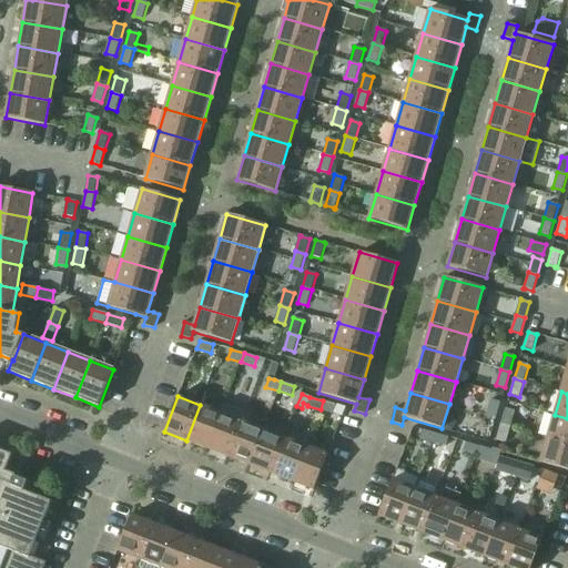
[(486,415),(496,418),(500,403),(492,399),(486,415)]
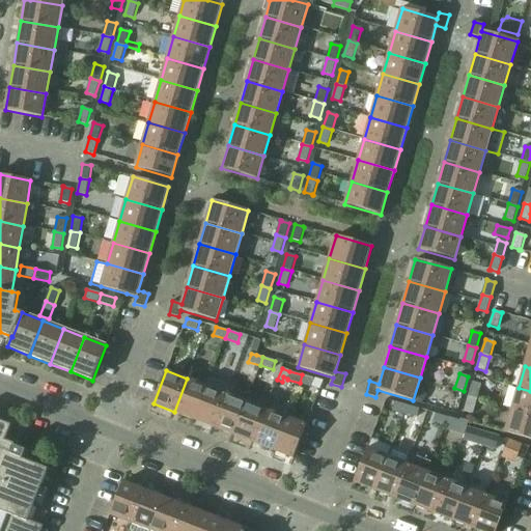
[(302,374),(300,383),(311,387),(314,379),(302,374)]
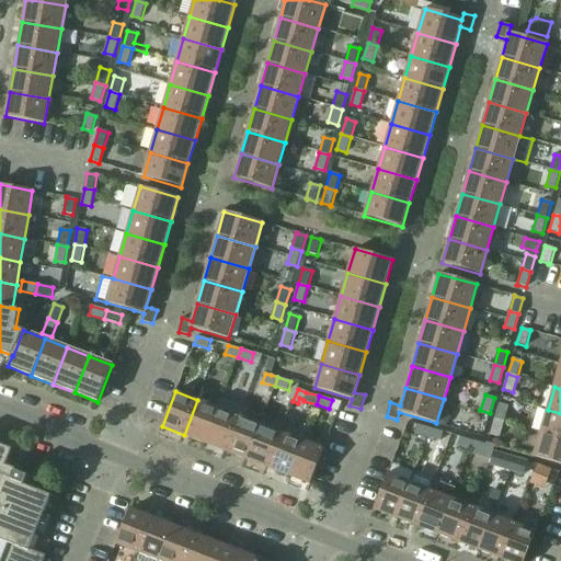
[(184,435),(205,444),(218,408),(197,400),(184,435)]
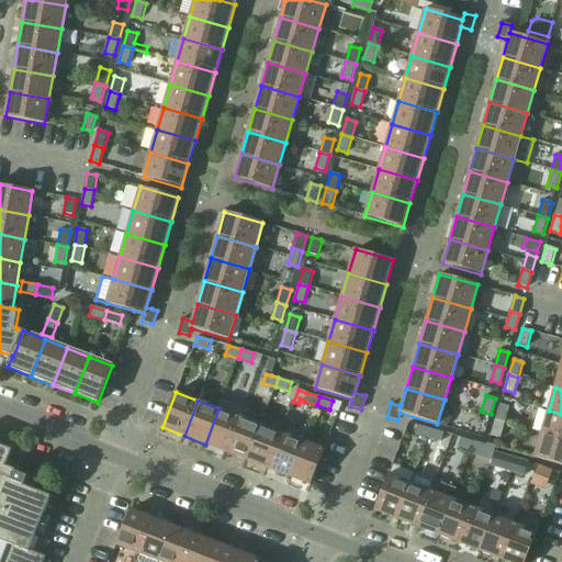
[(205,445),(226,452),(239,416),(243,408),(223,401),(220,408),(218,408),(205,445)]
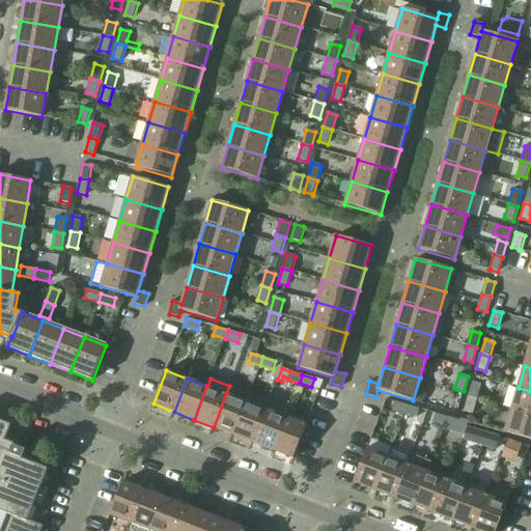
[(472,383),(468,397),(477,399),(481,385),(472,383)]
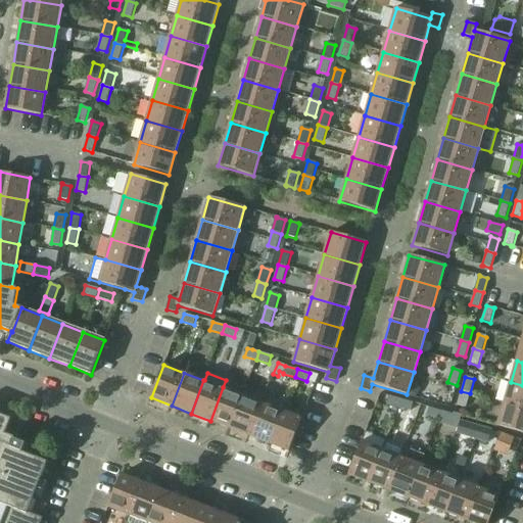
[(522,385),(511,382),(505,403),(522,409),(522,385)]
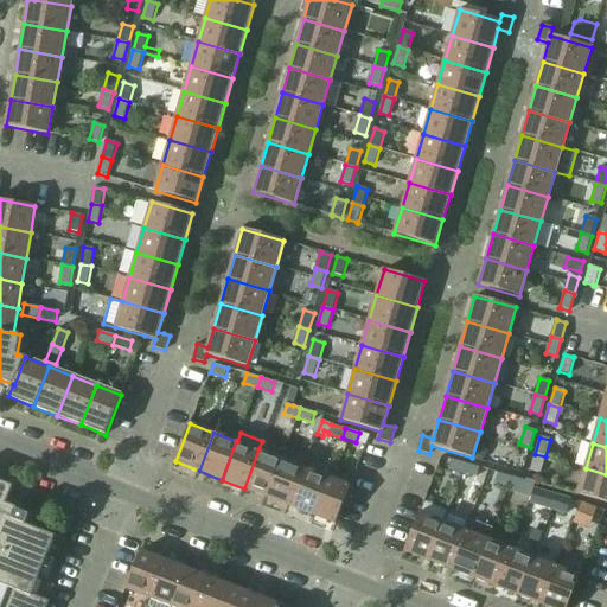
[(244,489),(267,497),(282,459),(259,449),(244,489)]
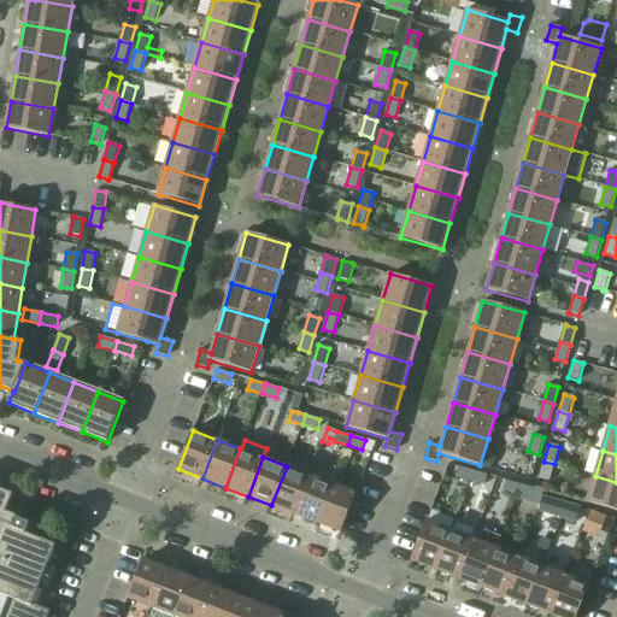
[(554,464),(544,462),(539,479),(550,481),(554,464)]
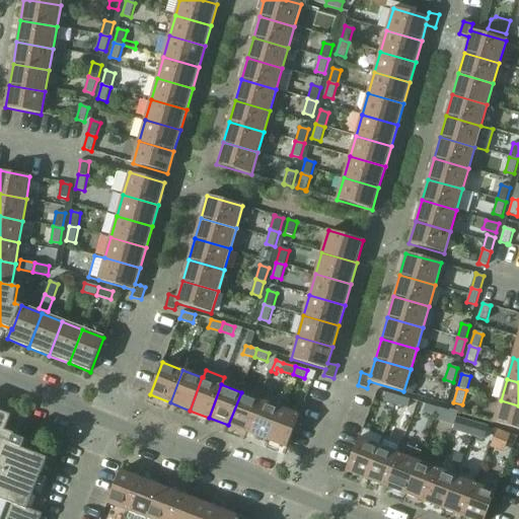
[(228,425),(247,433),(261,399),(241,392),(228,425)]
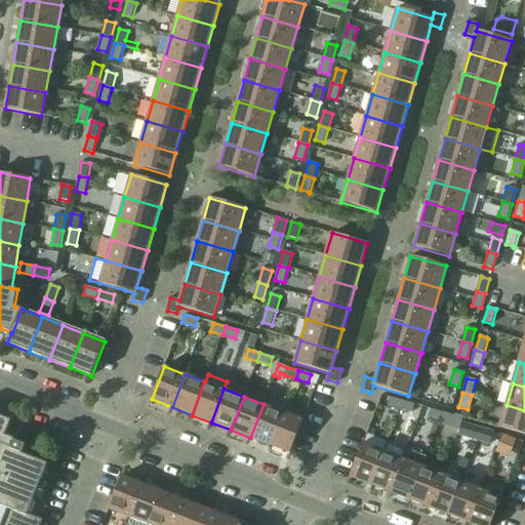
[(389,405),(400,409),(403,401),(391,397),(389,405)]
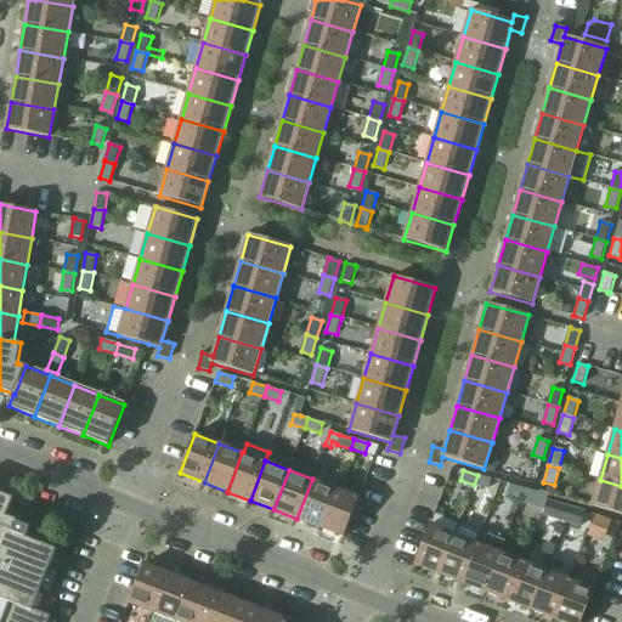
[(478,475),(474,485),(488,488),(492,479),(478,475)]
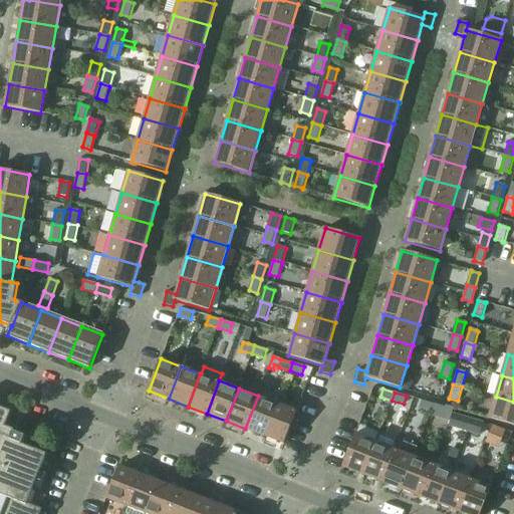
[(245,429),(264,436),(277,404),(258,396),(245,429)]
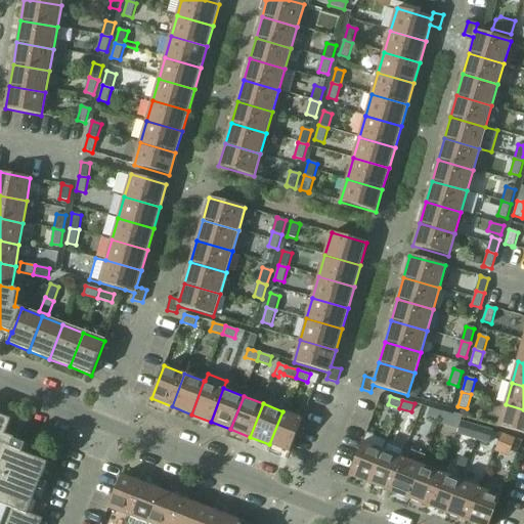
[(523,409),(506,404),(498,427),(523,433),(523,409)]
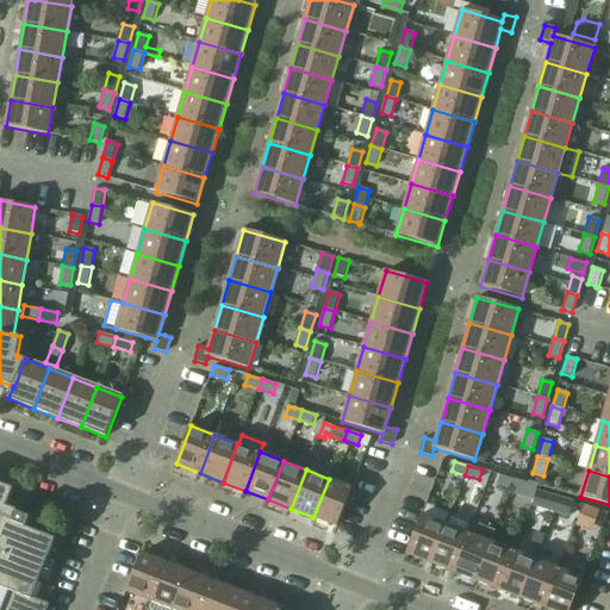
[(498,485),(512,489),(515,479),(500,475),(498,485)]
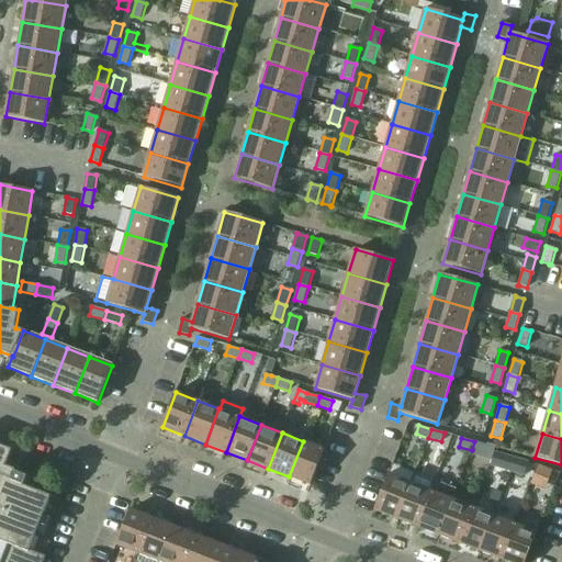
[(303,441),(289,476),(311,485),(325,449),(303,441)]
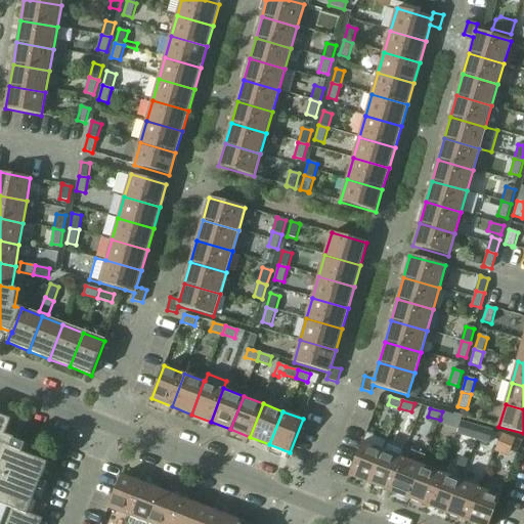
[(440,420),(439,424),(450,427),(454,416),(442,411),(440,420)]
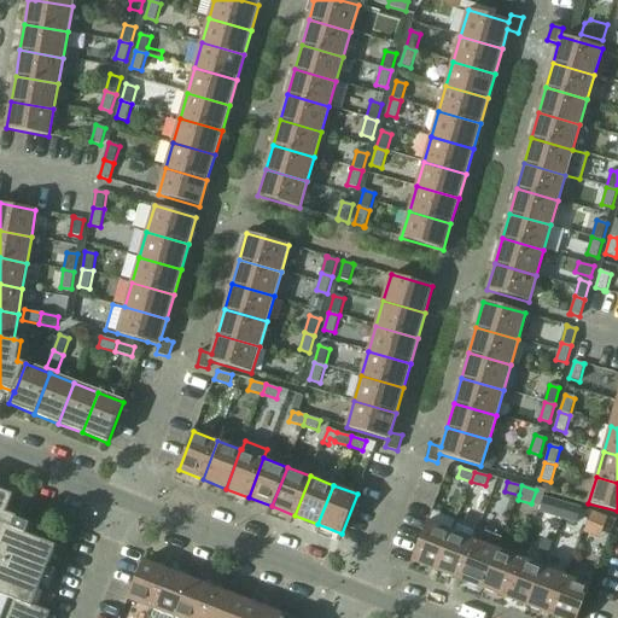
[(0,617),(48,617),(51,612),(34,606),(57,547),(27,535),(30,525),(17,519),(17,518),(7,513),(13,496),(0,490),(0,617)]
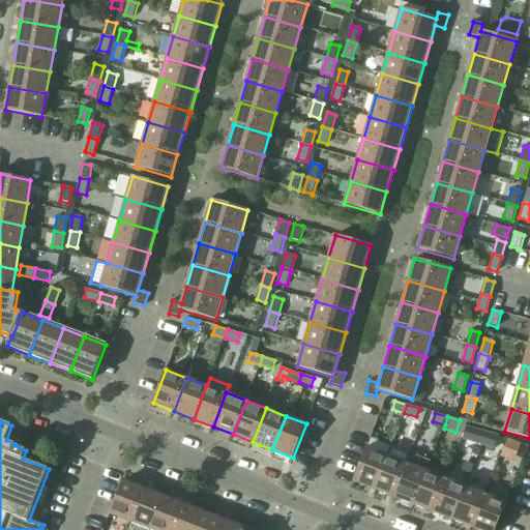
[(467,427),(463,439),(482,445),(487,433),(467,427)]
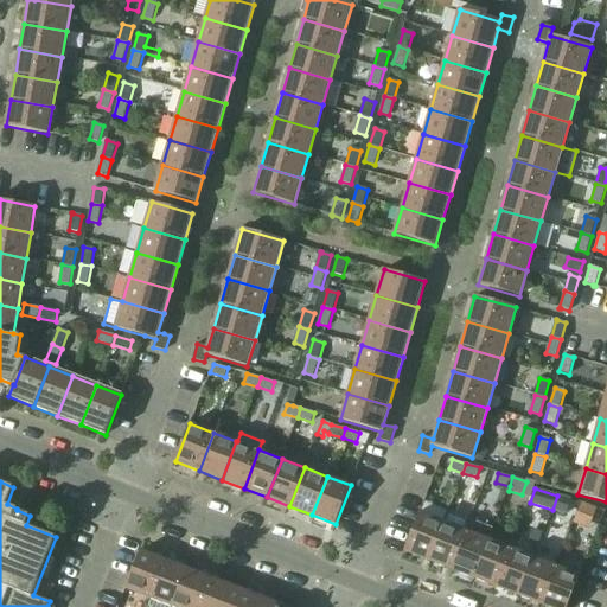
[(557,496),(553,510),(567,513),(572,499),(557,496)]
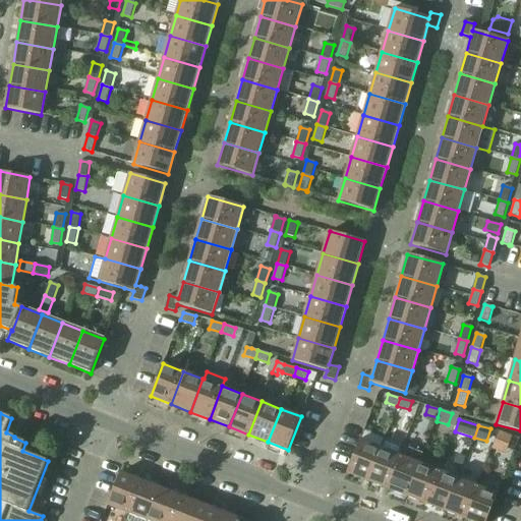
[(513,438),(499,431),(494,445),(508,450),(513,438)]
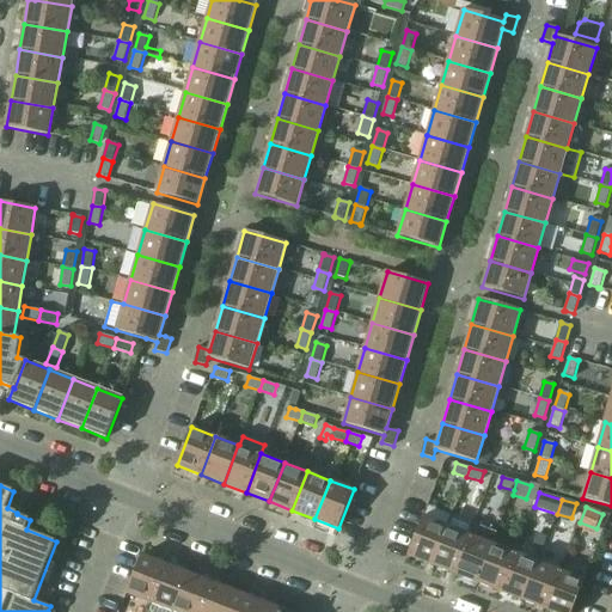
[(408,556),(432,565),(447,526),(423,516),(408,556)]
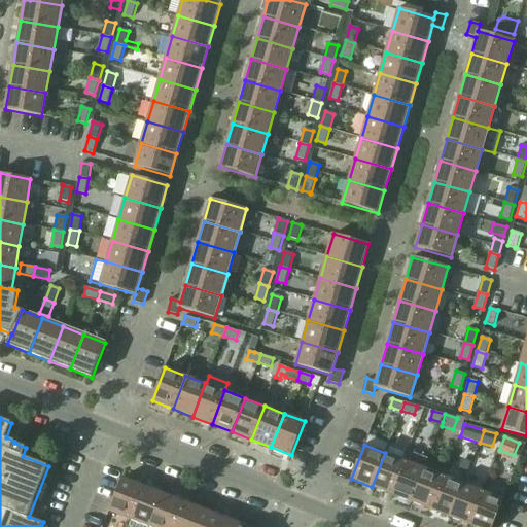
[(409,451),(405,461),(391,494),(411,502),(424,468),(428,459),(409,451)]
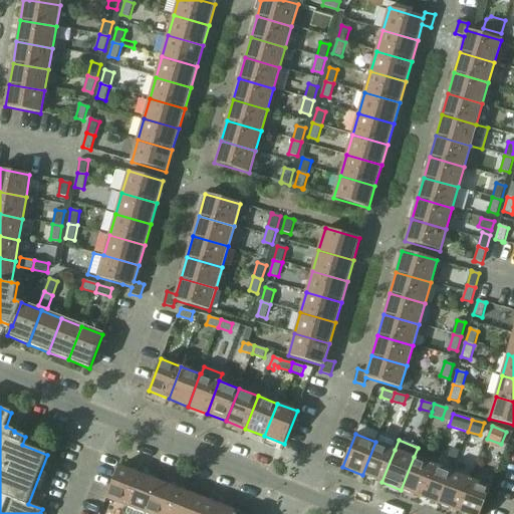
[(362,475),(381,482),(395,450),(375,442),(362,475)]
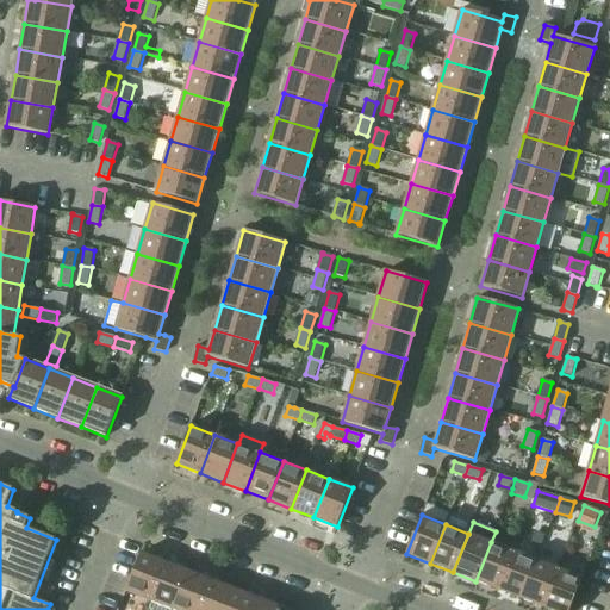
[(475,582),(498,590),(514,552),(491,542),(475,582)]
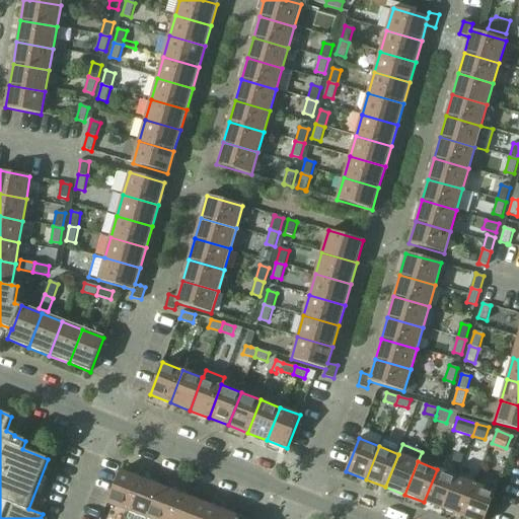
[(424,502),(443,509),(456,476),(437,469),(424,502)]
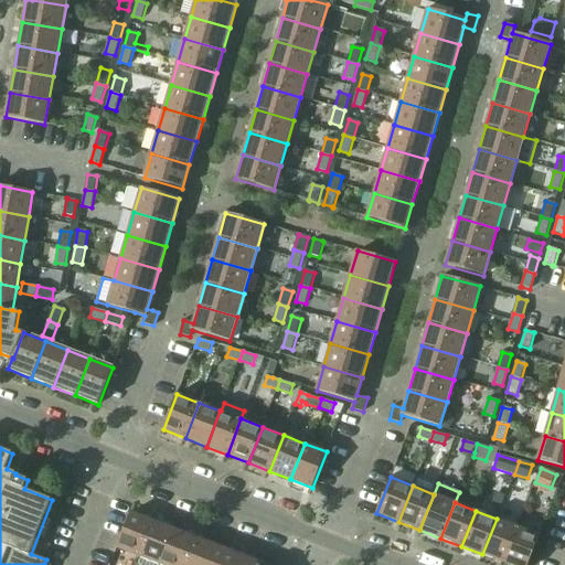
[(117,547),(139,556),(153,521),(131,512),(117,547)]
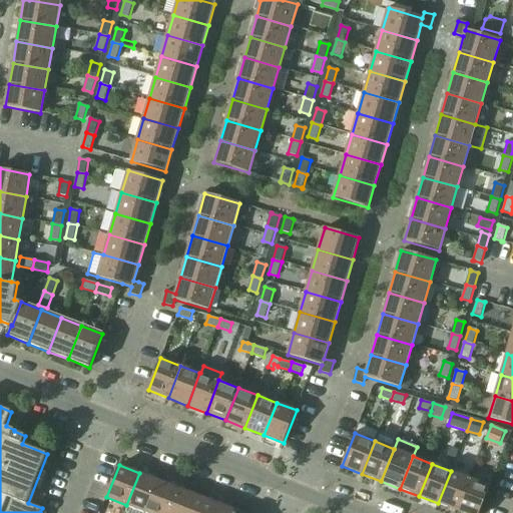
[(438,503),(457,511),(470,478),(451,471),(438,503)]
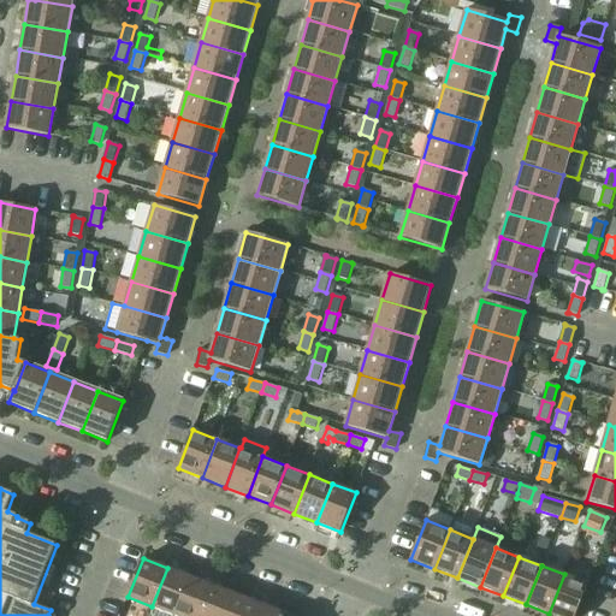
[(148,615),(173,615),(175,615),(190,576),(167,568),(152,606),(148,615)]
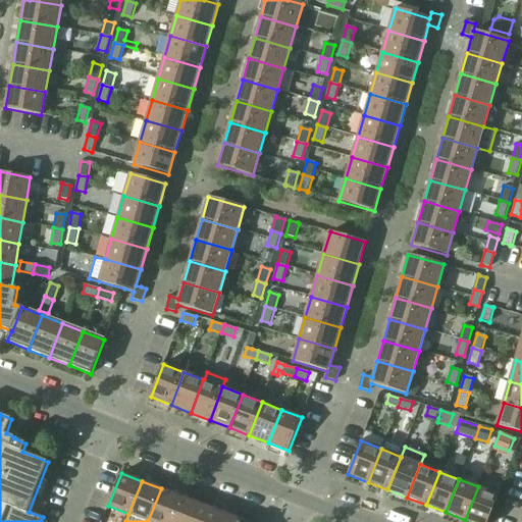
[(478,486),(465,520),(470,521),(487,521),(499,494),(478,486)]
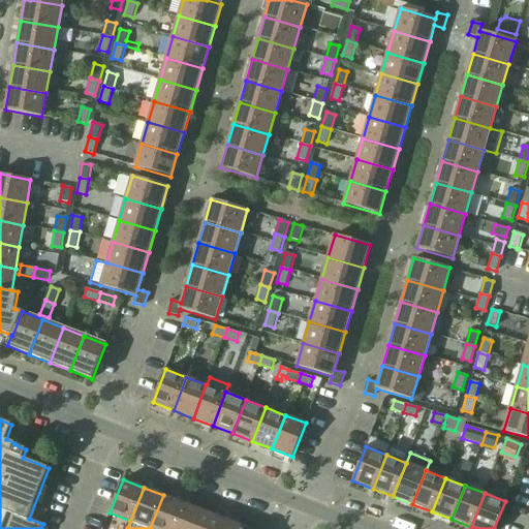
[(150,528),(172,528),(183,503),(163,495),(150,528)]
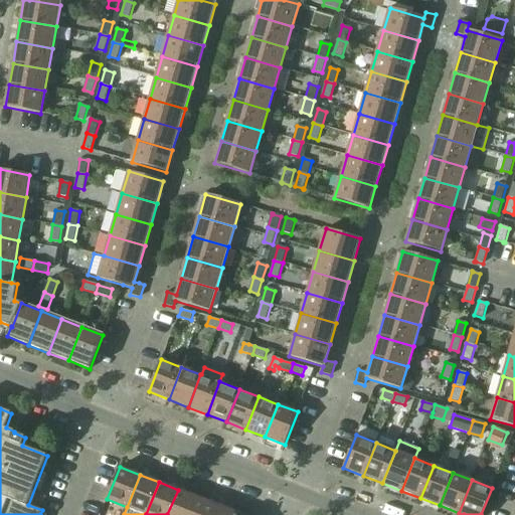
[(167,514),(189,514),(197,497),(178,490),(167,514)]
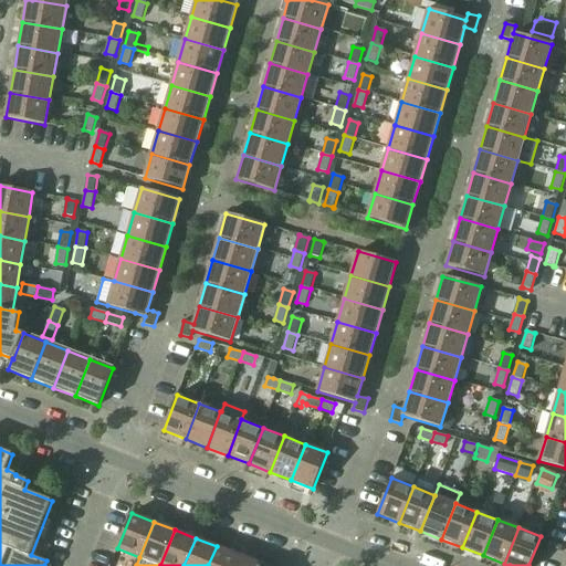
[(208,565),(232,565),(238,554),(217,546),(208,565)]
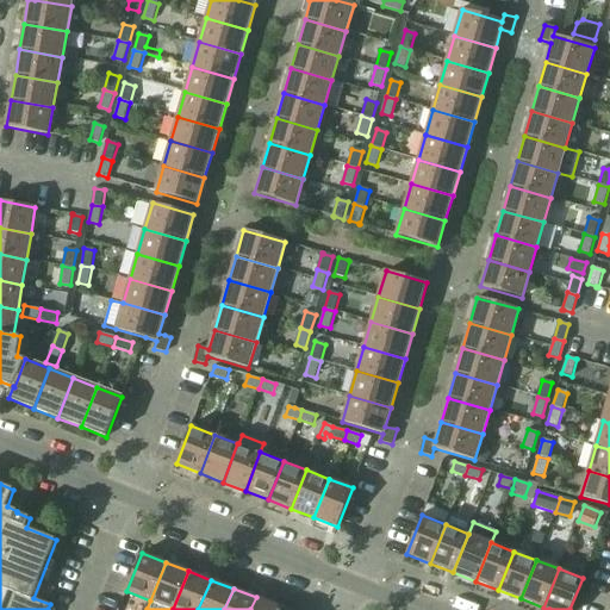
[(256,597),(250,609),(277,609),(279,607),(256,597)]
